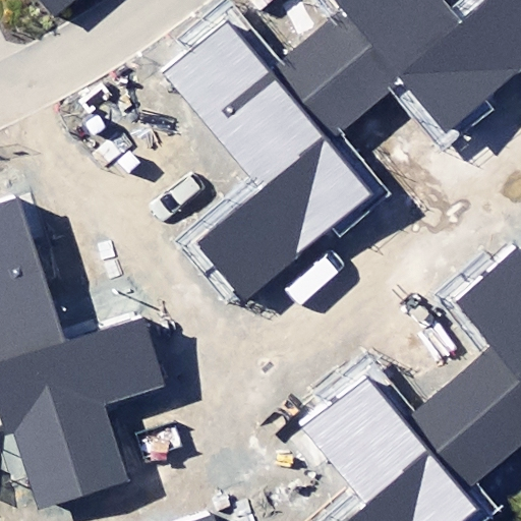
[(39,0),(53,15),(70,0),(39,0)]
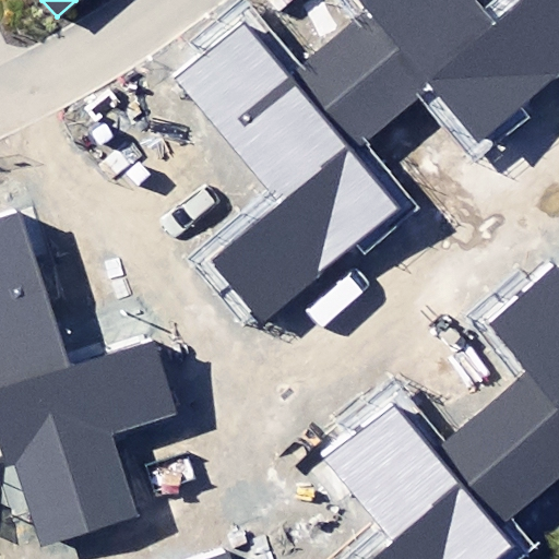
[(363,0),(376,15),(335,49),(391,117),(429,85),(477,144),(558,76),(558,0),(528,0),(499,25),(477,0),(363,0)]
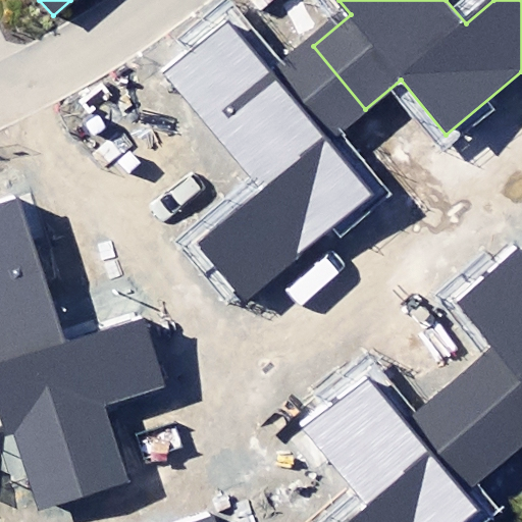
[(365,109),(313,46),(274,76),(228,21),(165,73),(261,190),(197,243),(245,301),(373,194),(328,140),(365,109)]
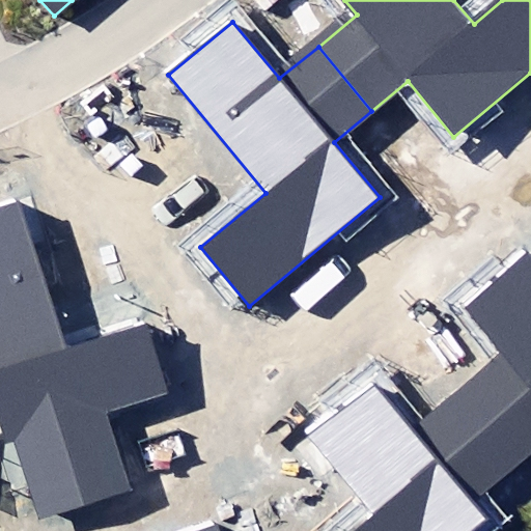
[(0,211),(0,417),(35,526),(138,494),(111,411),(167,392),(146,327),(60,354),(14,206),(0,211)]
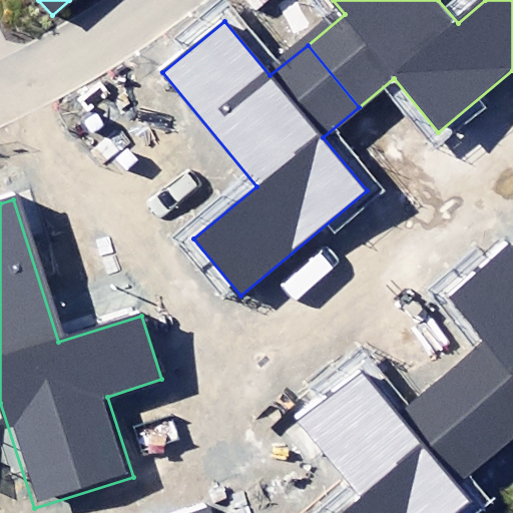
[(484,341),(442,376),(502,448),(512,438),(512,250),(509,247),(448,298),(484,341)]
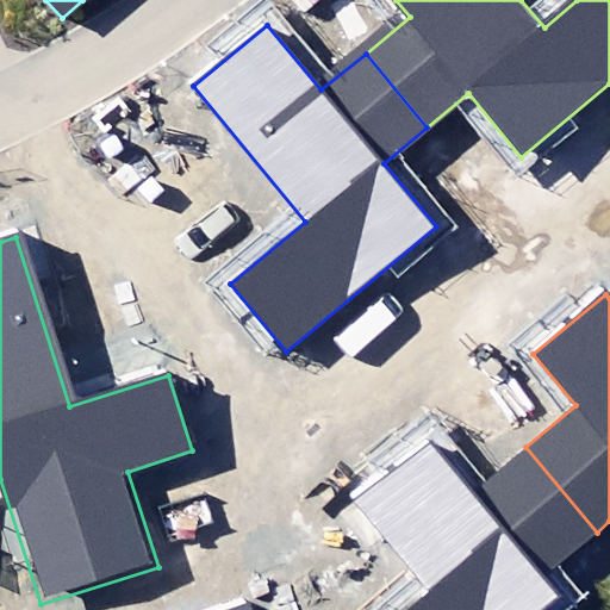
[(597,533),(526,447),(472,491),(433,444),(361,503),(436,593),(416,609),(539,609),(560,593),(545,576),(597,533)]
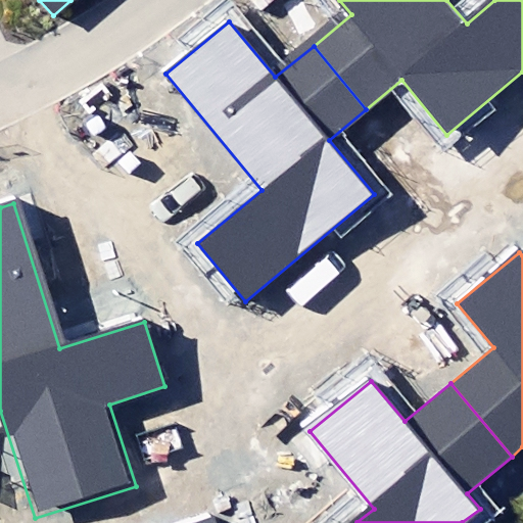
All buildings are outlined.
